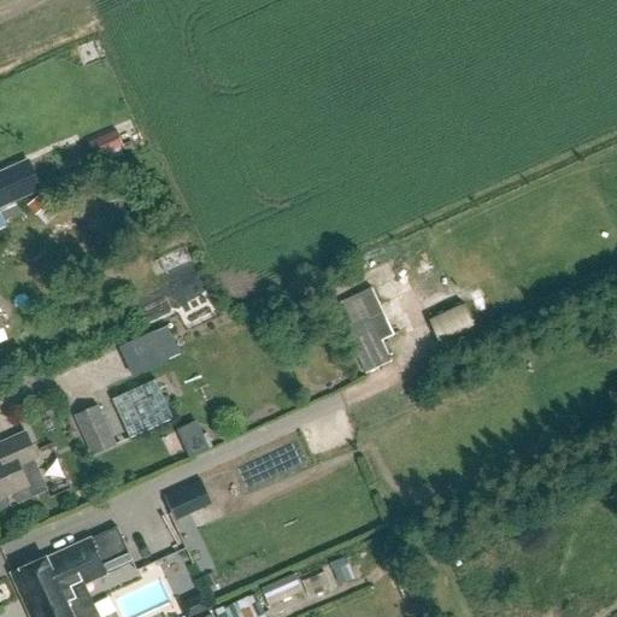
[(0,175),(0,206),(18,199),(6,172),(0,175)]
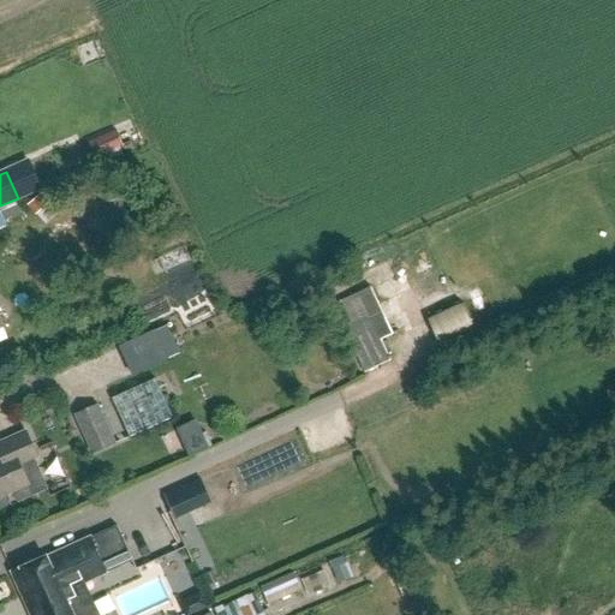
[(48,203),(41,195),(29,206),(36,214),(48,203)]
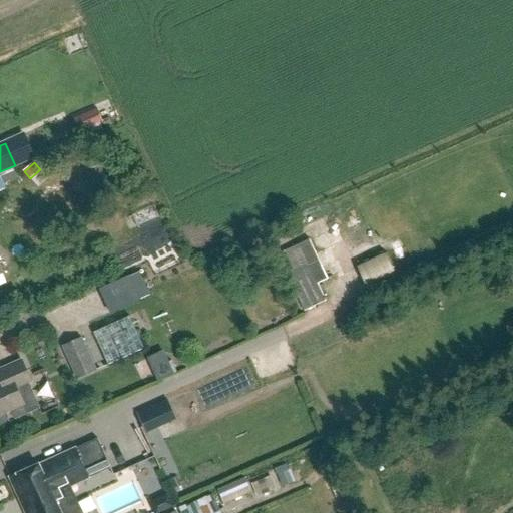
[(304,311),(326,301),(313,275),(323,270),(309,239),(278,254),(304,311)]
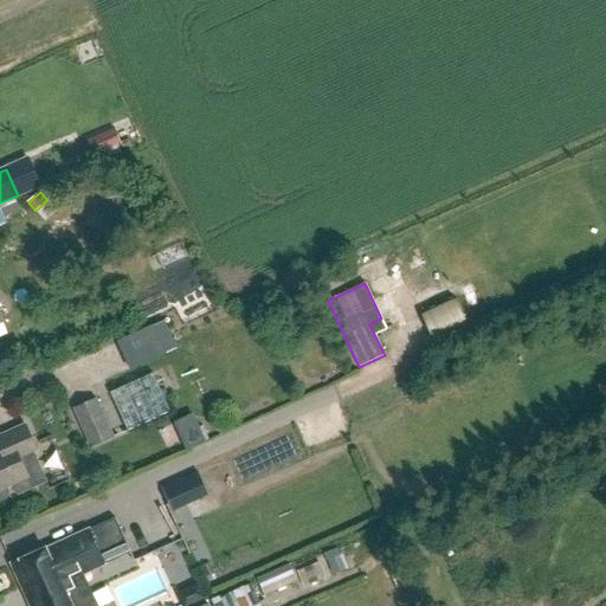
[(91,447),(115,438),(97,398),(73,408),(91,447)]
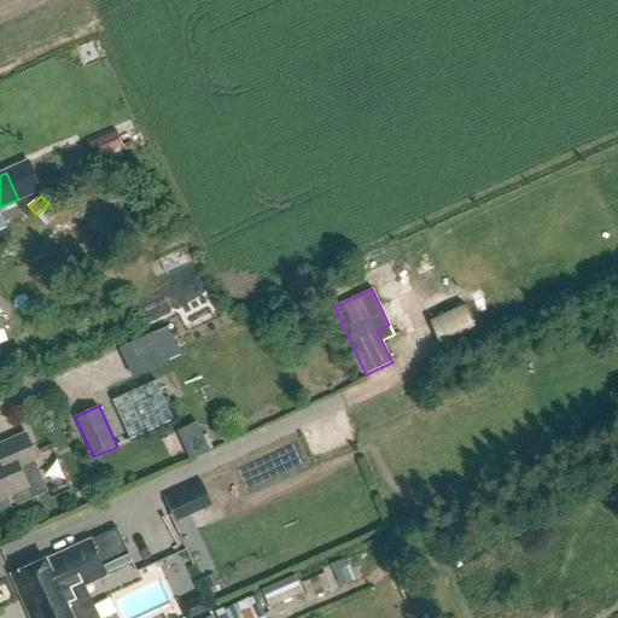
[(18,507),(47,494),(34,464),(38,462),(25,436),(0,447),(0,459),(1,462),(0,462),(0,513),(1,514),(7,511),(10,508),(10,503),(9,500),(13,497),(18,507)]
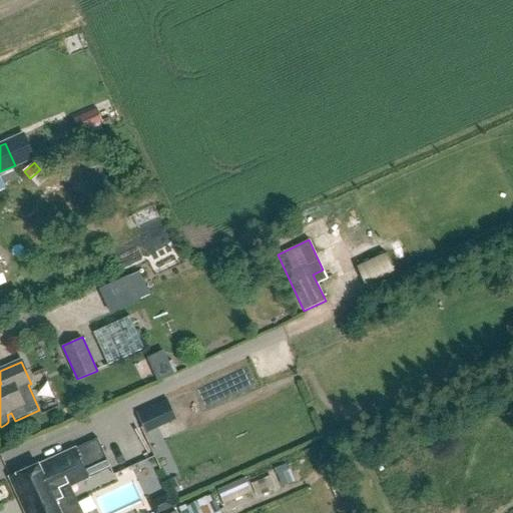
[(159,404),(137,414),(145,433),(167,423),(159,404)]
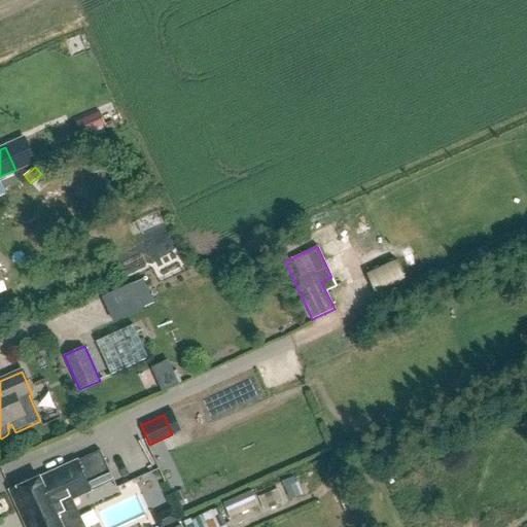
[(25,526),(67,526),(62,514),(67,511),(64,503),(113,481),(100,451),(9,492),(25,526)]
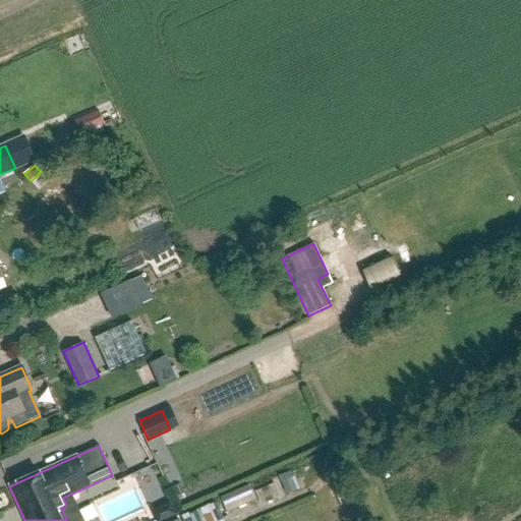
[(162,460),(123,474),(127,485),(99,496),(108,520),(111,520),(176,498),(162,460)]
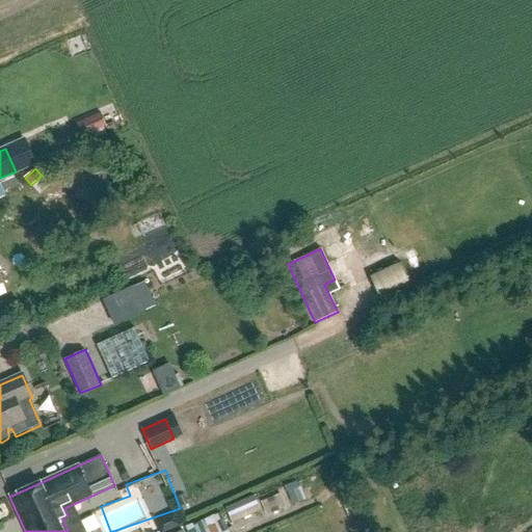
[(262,500),(267,513),(290,504),(284,490),(262,500)]
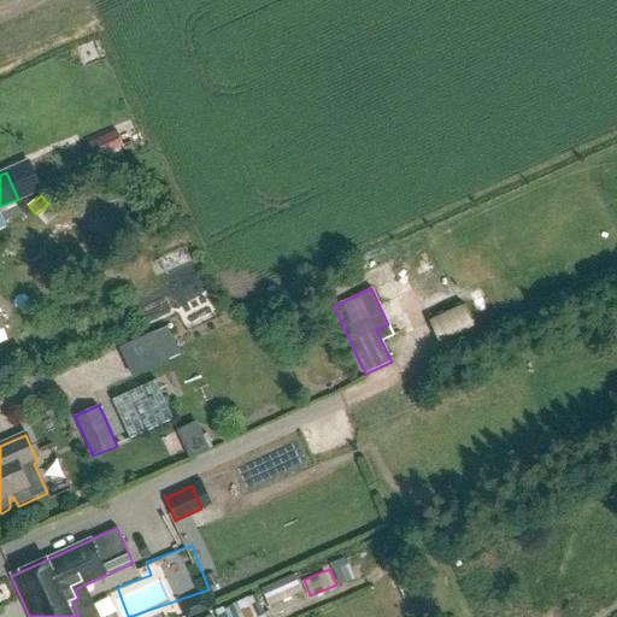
[(294,575),(262,589),(265,598),(298,583),(294,575)]
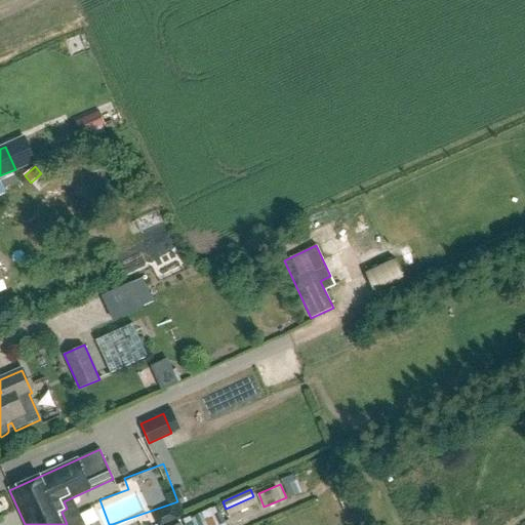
[(184,524),(225,524),(217,507),(183,522),(184,524)]
